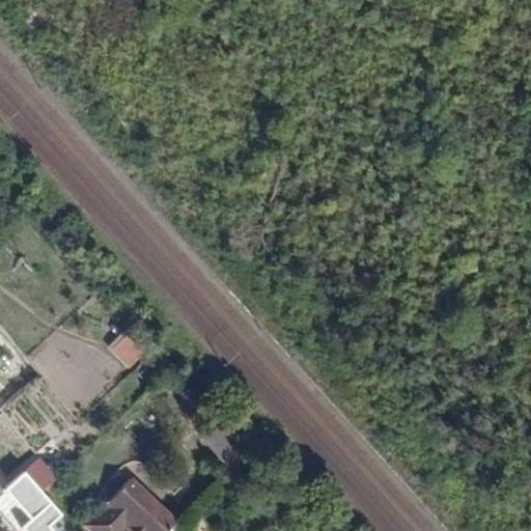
[(105,346),(123,369),(142,355),(122,332),(105,346)]
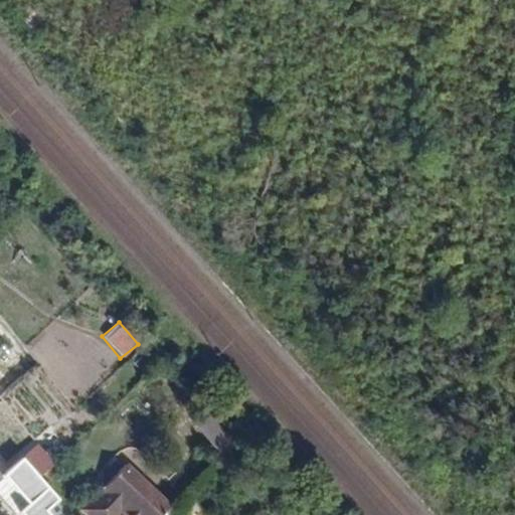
[(58,462),(68,452),(58,441),(49,451),(58,462)]
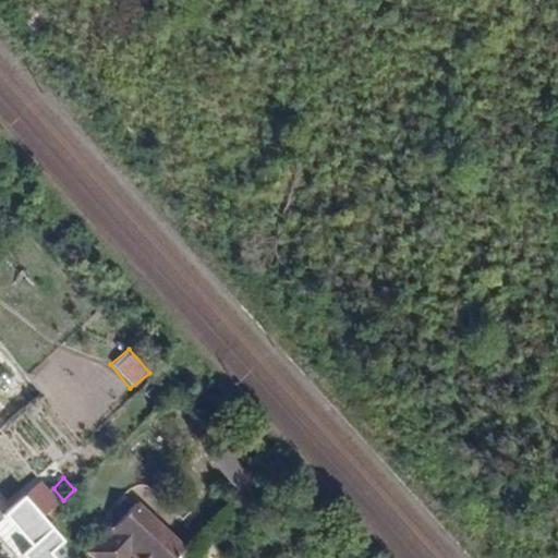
[(60,557),(53,550),(68,537),(65,535),(48,517),(26,494),(0,517),(0,523),(32,557),(60,557)]
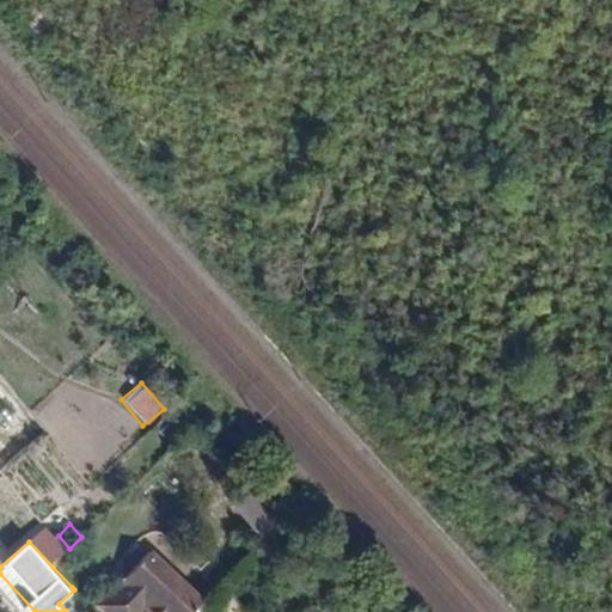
[(129,574),(99,601),(110,611),(152,611),(159,605),(129,574)]
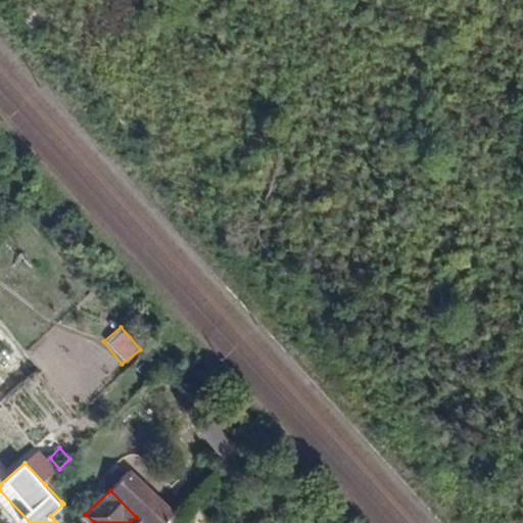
[(79,521),(77,522),(141,522),(136,517),(130,522),(94,522),(85,514),(83,516),(79,521)]
